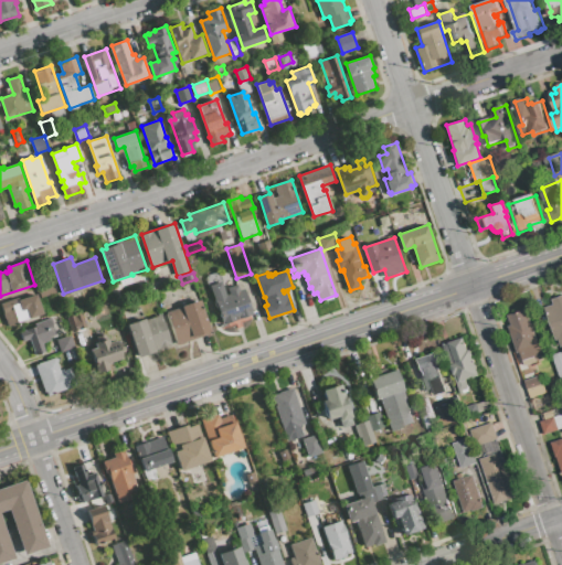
[(53,280),(57,292),(42,298),(39,285),(53,280)]
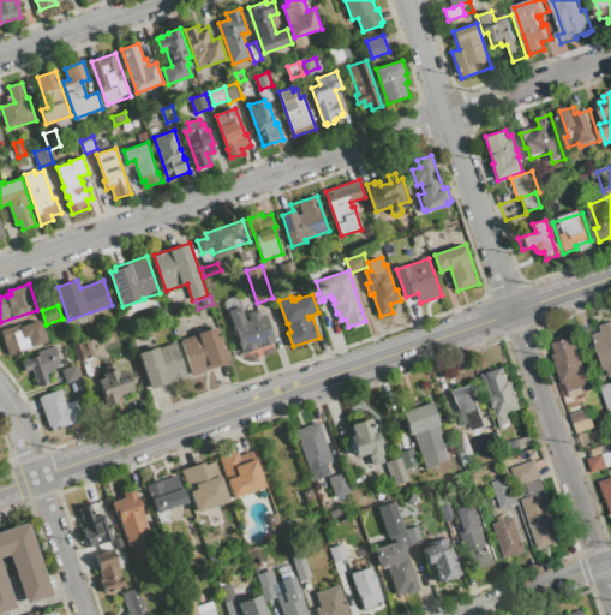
[(251,320),(249,314),(261,310),(262,315),(267,314),(276,342),(244,353),(229,310),(243,306),(247,320),(251,320)]
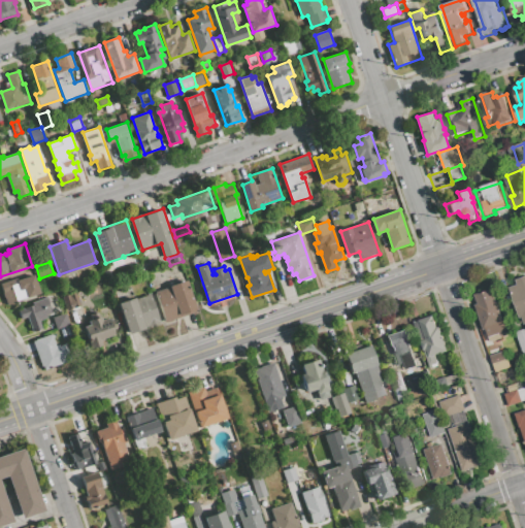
[(28,296),(24,299),(25,301),(12,305),(11,303),(9,304),(2,284),(19,277),(20,279),(35,274),(41,292),(41,294),(29,298),(28,296)]
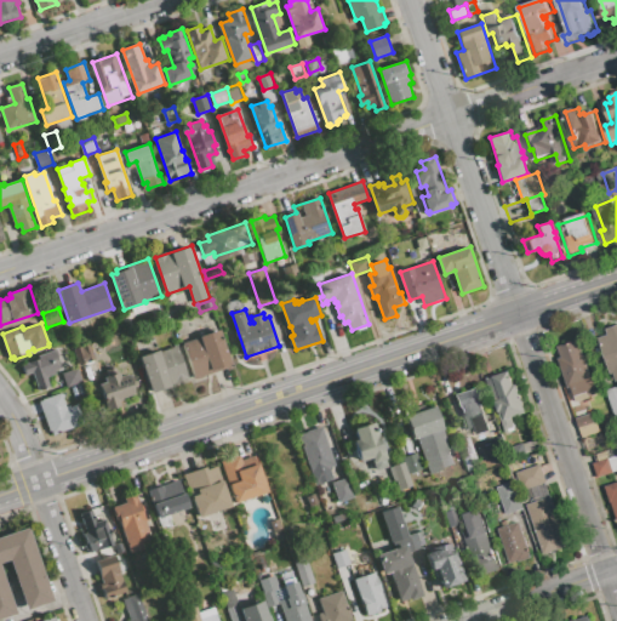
[(611,336),(609,330),(616,326),(616,375),(615,375),(601,339),(611,336)]
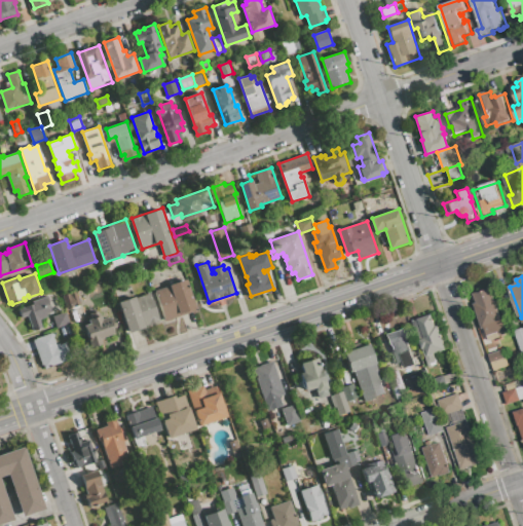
[(195,308),(195,310),(166,321),(156,291),(170,286),(170,285),(187,278),(196,307),(195,308)]
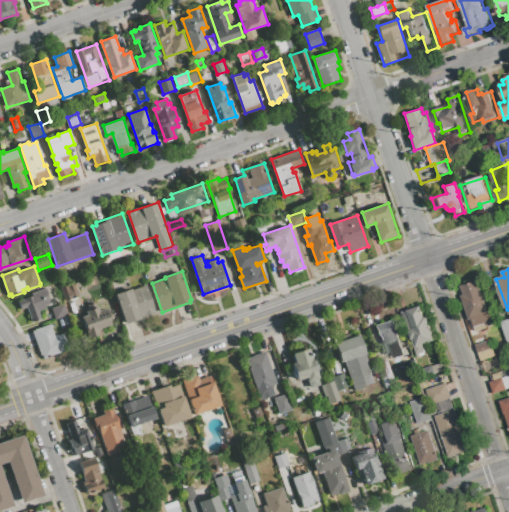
[(463,286),(467,285),(467,286),(478,282),(477,281),(480,280),(491,312),(494,311),(498,322),(488,326),(488,324),(477,328),(474,319),(472,320),(464,296),(466,296),(463,286)]
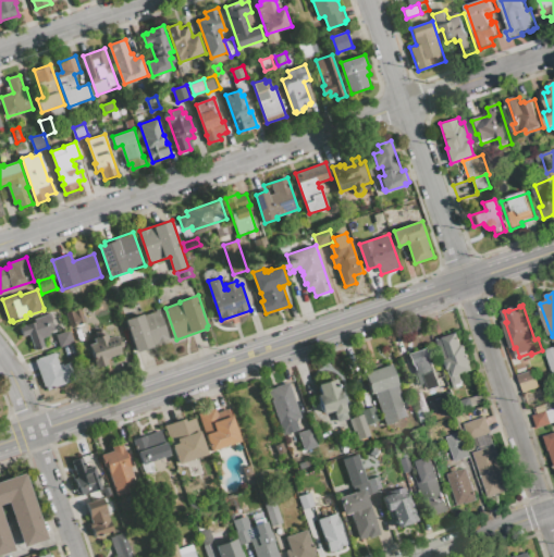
[(68,312),(82,308),(87,322),(72,327),(68,312)]
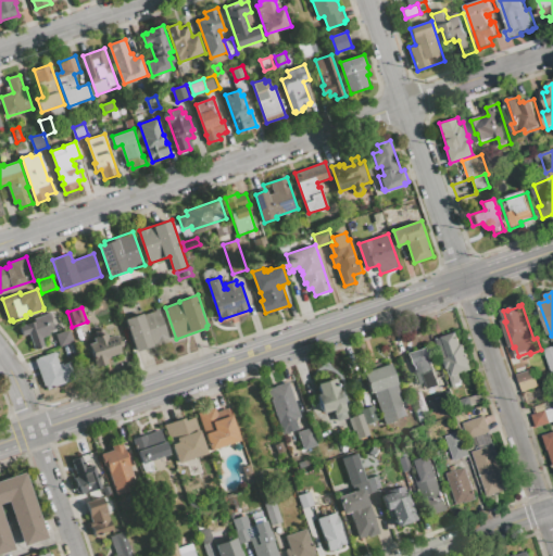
[(126,319),(143,313),(143,315),(160,310),(170,339),(153,344),(154,345),(137,352),(126,319)]
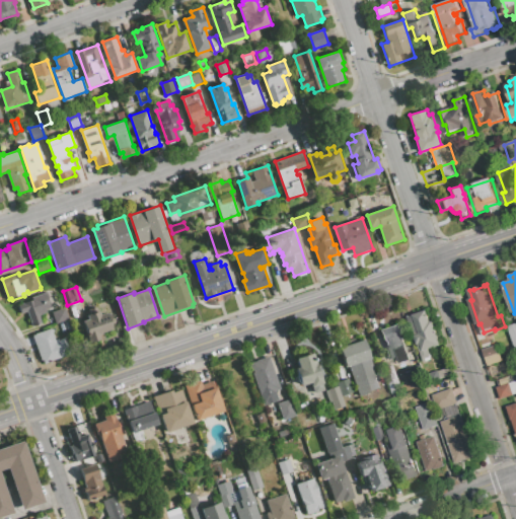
[(32,297),(47,292),(47,293),(49,292),(51,298),(49,298),(52,308),(47,309),(47,312),(41,314),(44,322),(33,325),(28,311),(22,313),(19,304),(33,300),(32,297)]
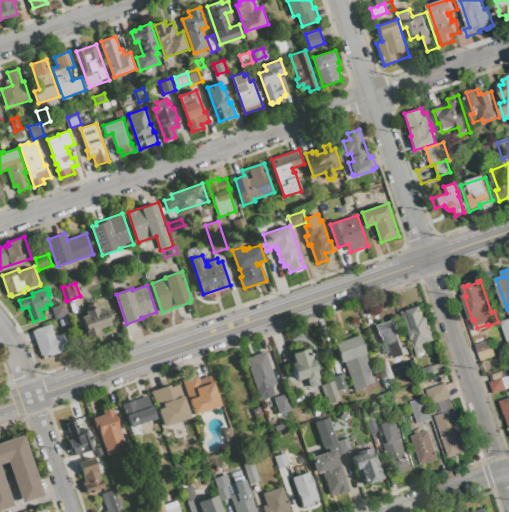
[(53,308),(66,303),(70,315),(57,319),(53,308)]
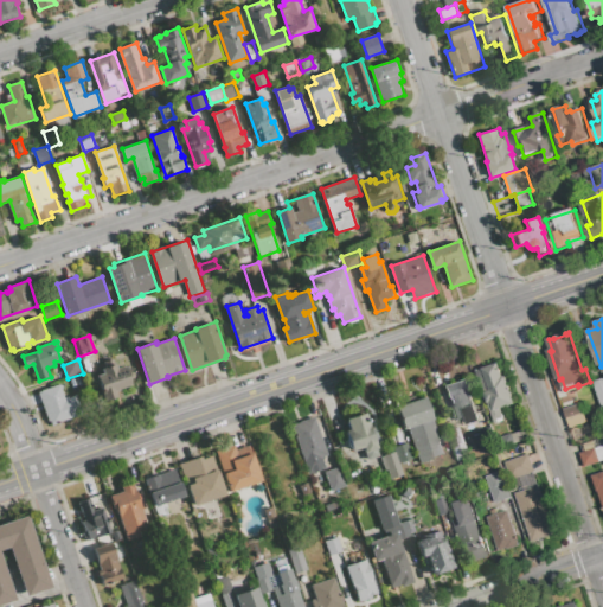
[(504,409),(507,420),(498,423),(488,393),(486,394),(479,372),(485,370),(485,369),(501,363),(505,377),(508,376),(518,403),(504,409)]
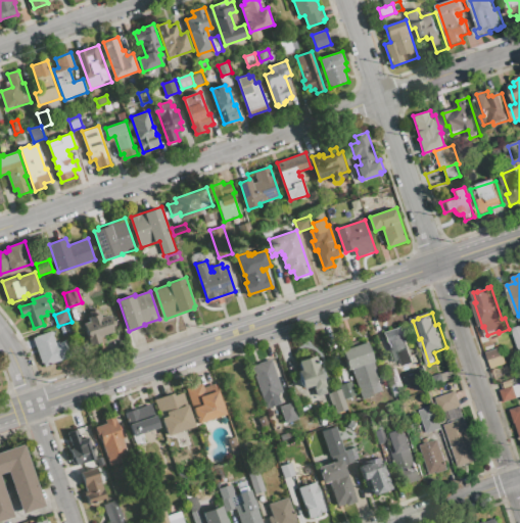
[(89,318),(100,314),(101,317),(108,315),(108,318),(114,316),(117,325),(112,327),(113,331),(99,336),(101,342),(92,345),(90,339),(89,340),(83,324),(90,321),(89,318)]
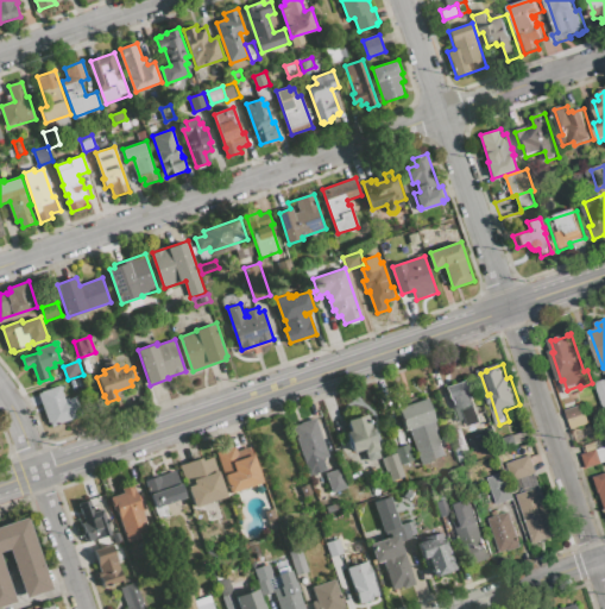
[(468,380),(483,424),(472,427),(470,419),(461,421),(454,399),(452,400),(447,388),(451,387),(449,385),(468,380)]
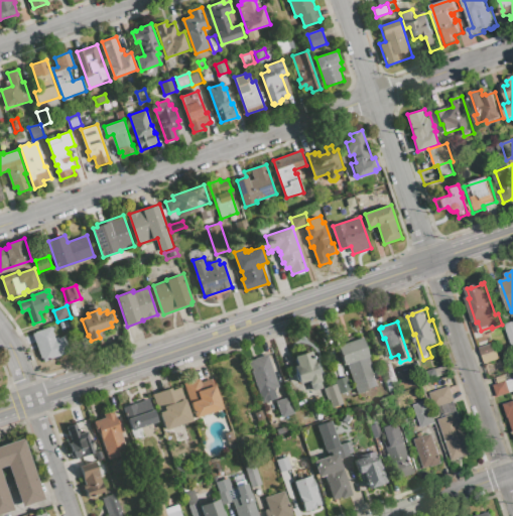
[(33,334),(36,333),(35,332),(51,326),(55,338),(61,336),(68,354),(43,362),(33,334)]
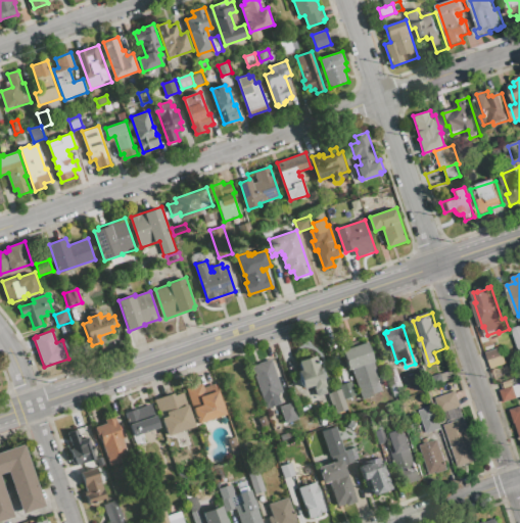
[(353,369),(350,370),(343,350),(368,342),(381,382),(361,389),(353,369)]
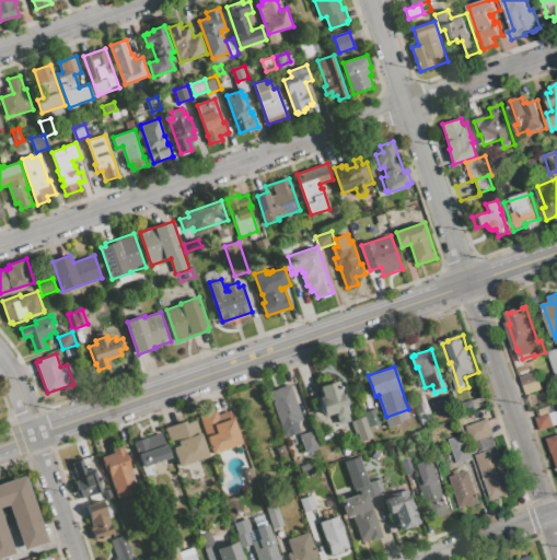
[(540,383),(543,382),(545,389),(529,395),(523,378),(536,373),(540,383)]
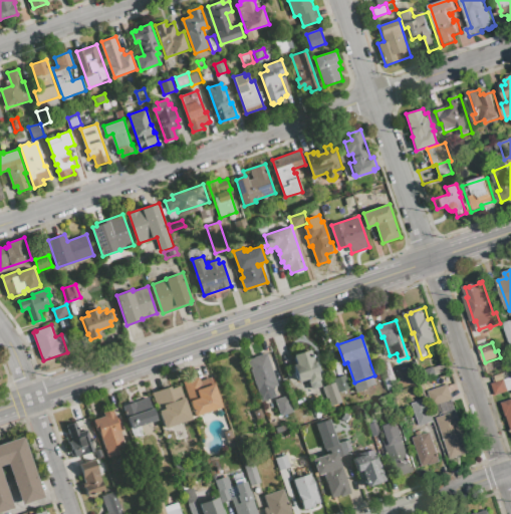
[(294,354),(310,349),(320,379),(310,383),(309,378),(302,380),(299,381),(294,364),(297,363),(294,354)]
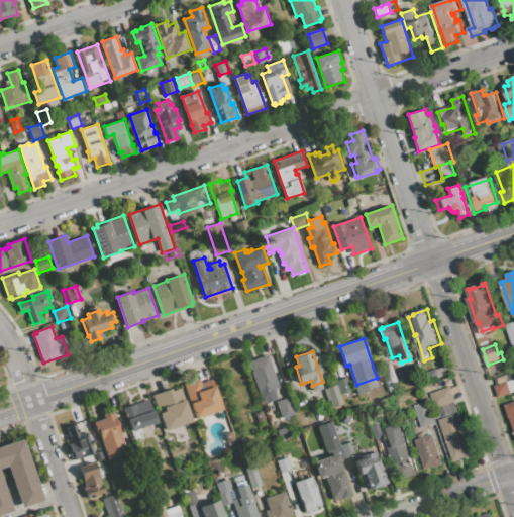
[(250,362),(270,354),(281,387),(276,389),(279,398),(265,403),(250,362)]
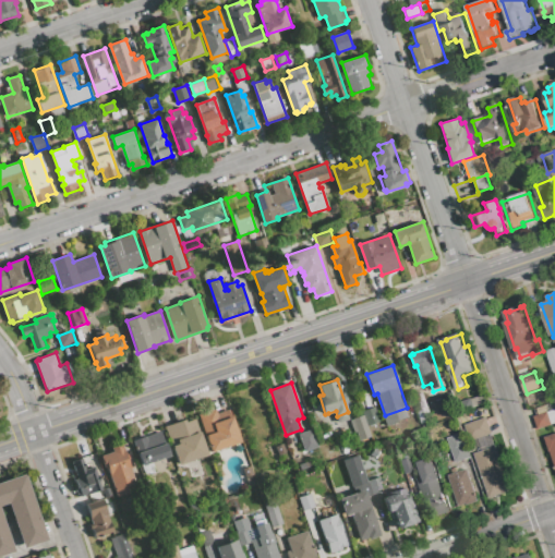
[(487,395),(491,404),(472,410),(469,401),(487,395)]
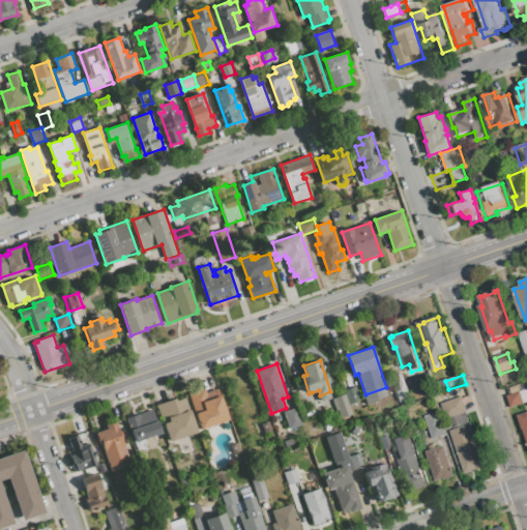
[(337,396),(347,393),(346,390),(357,386),(362,401),(350,404),(354,415),(344,418),(341,410),(339,411),(334,399),(338,399),(337,396)]
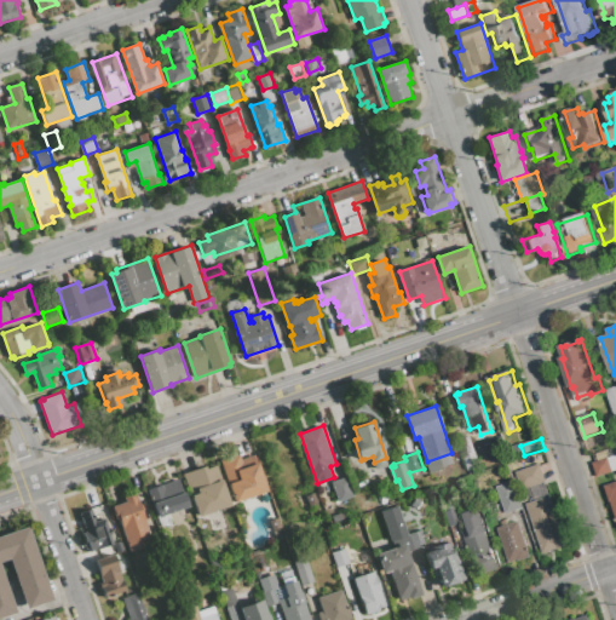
[(246,468),(259,463),(269,491),(236,501),(222,461),(241,455),(246,468)]
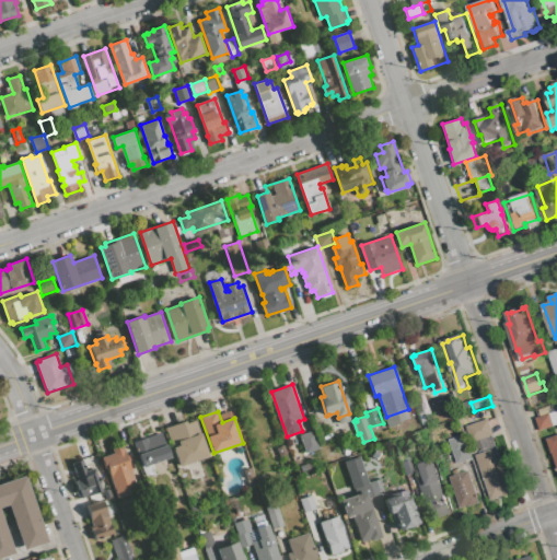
[(538,418),(553,413),(553,415),(556,423),(556,427),(543,432),(538,418)]
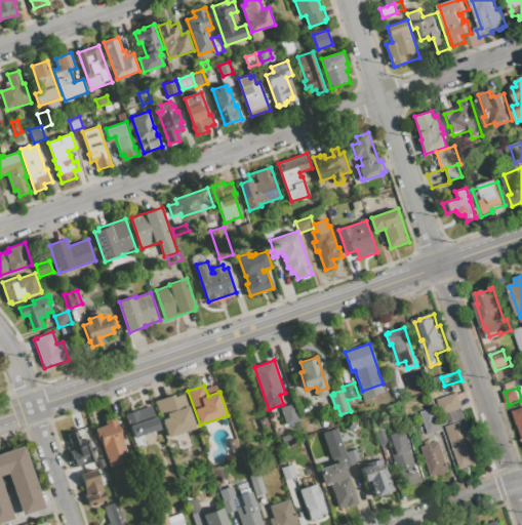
[(460,393),(466,409),(444,416),(439,400),(460,393)]
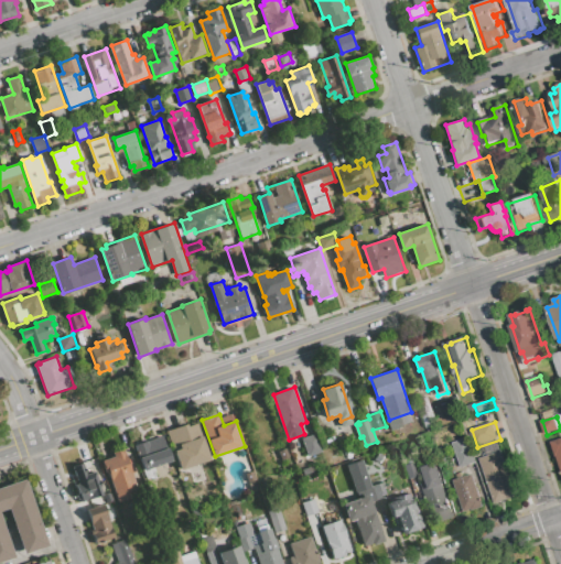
[(182,469),(169,431),(189,423),(190,426),(198,423),(211,459),(182,469)]
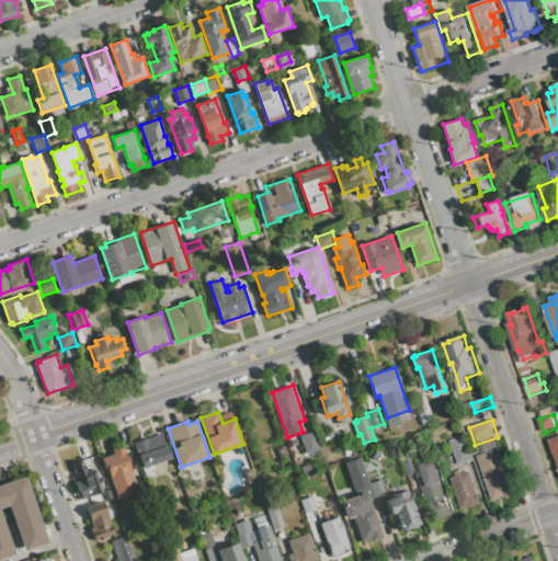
[(302,436),(316,432),(321,449),(308,454),(302,436)]
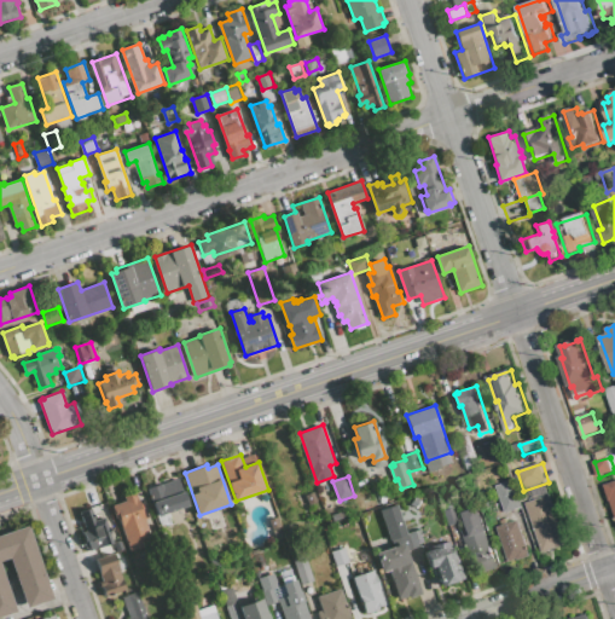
[(150,489),(181,478),(190,505),(158,516),(150,489)]
